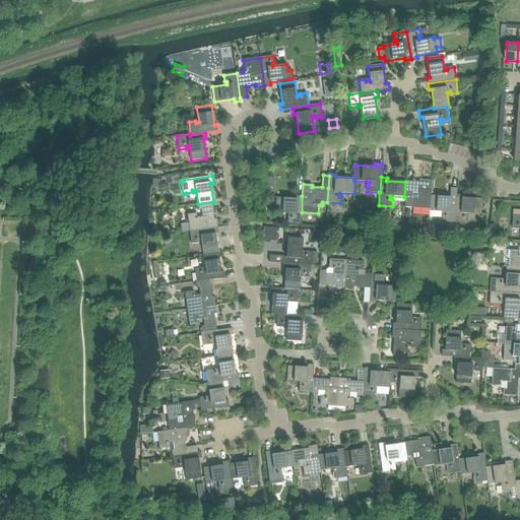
[(405,197),(404,207),(413,207),(430,208),(430,196),(431,196),(432,181),(423,180),(423,182),(405,181),(405,182),(404,197),(405,197)]
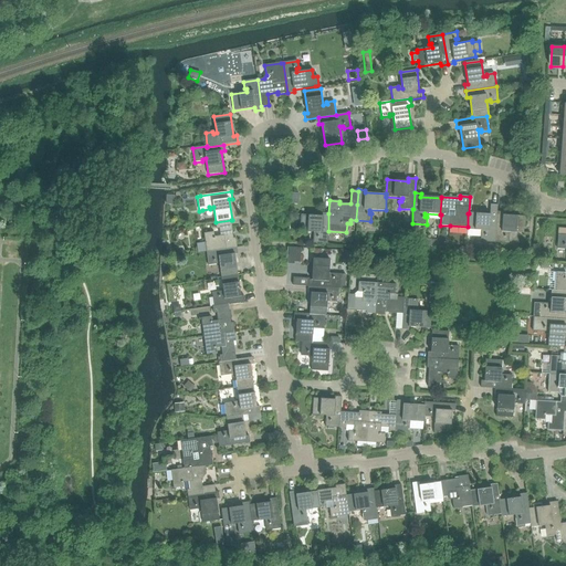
[(490,215),(469,213),(468,213),(468,227),(468,230),(484,231),(483,234),(481,234),(481,242),(495,242),(498,205),(491,205),(490,215)]
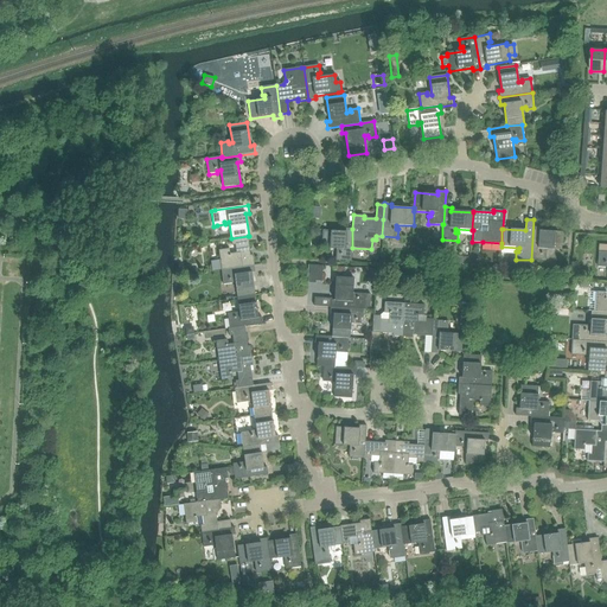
[(534,219),(531,260),(545,261),(547,253),(544,253),(544,249),(561,250),(563,232),(540,230),(540,228),(534,227),(534,219)]
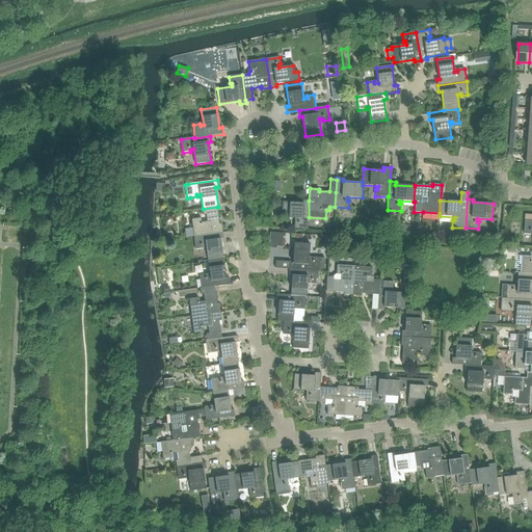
[(309,217),(309,201),(303,201),(302,203),(283,202),(282,217),(297,218),(297,222),(294,221),(294,229),(308,230),(309,217)]
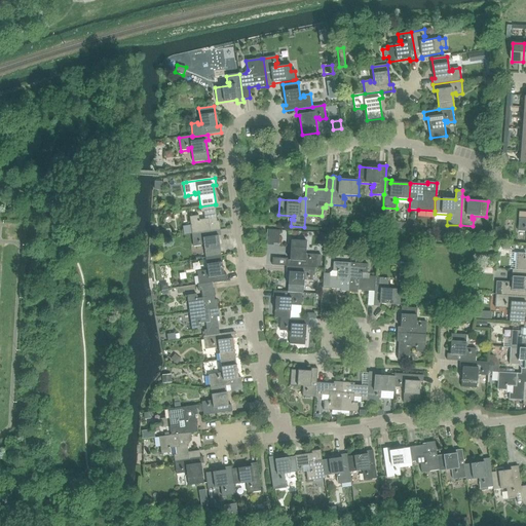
[(189,217),(191,232),(220,228),(219,221),(217,221),(215,204),(200,207),(201,213),(203,212),(205,220),(199,220),(198,216),(189,217)]
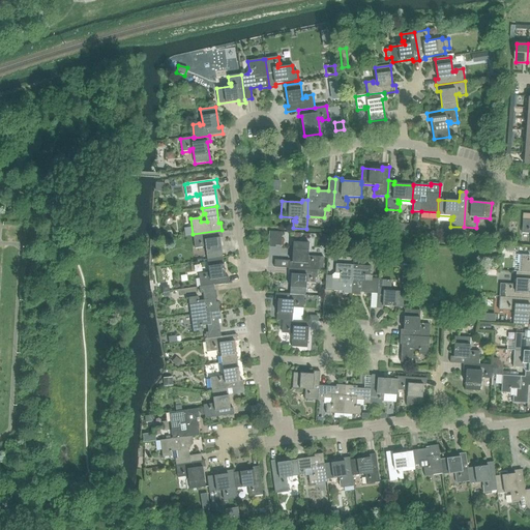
[(205,245),(207,260),(223,258),(221,238),(223,238),(222,230),(193,234),(196,248),(202,247),(202,245),(205,245)]
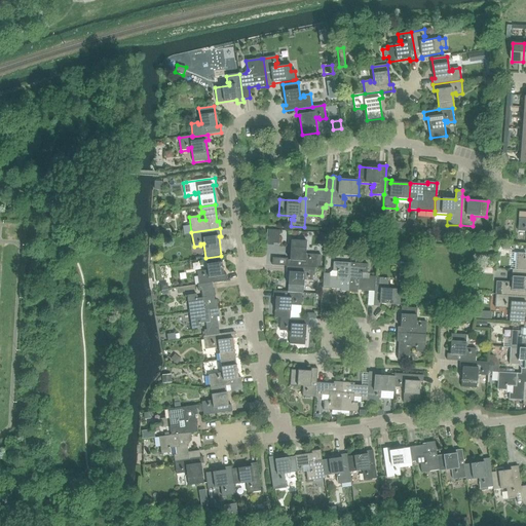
[(328,233),(321,233),(320,241),(328,242),(328,233)]
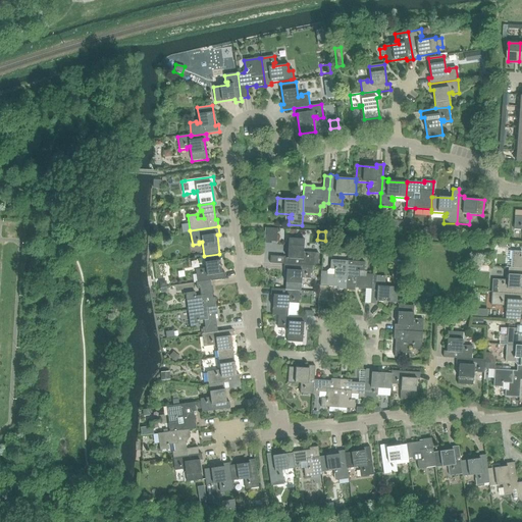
[(270,256),(270,263),(284,264),(313,266),(318,266),(319,253),(314,253),(307,253),(307,255),(303,254),(304,240),(298,239),(289,239),(288,258),(285,258),(285,257),(270,256)]
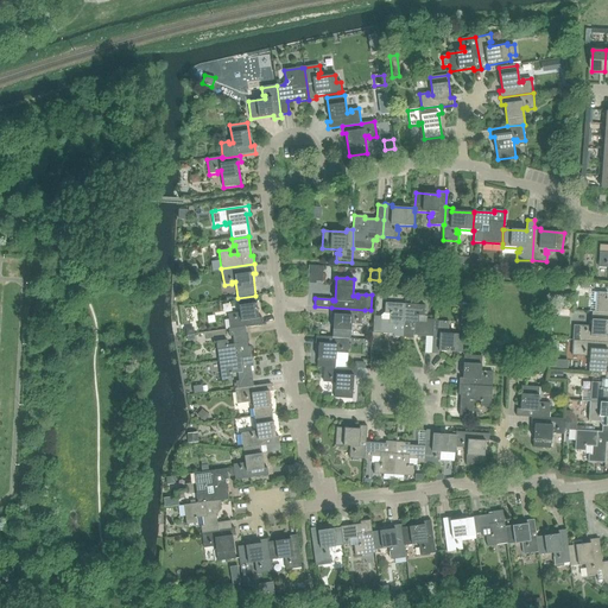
[(597,292),(595,312),(607,312),(607,290),(607,293),(597,292)]
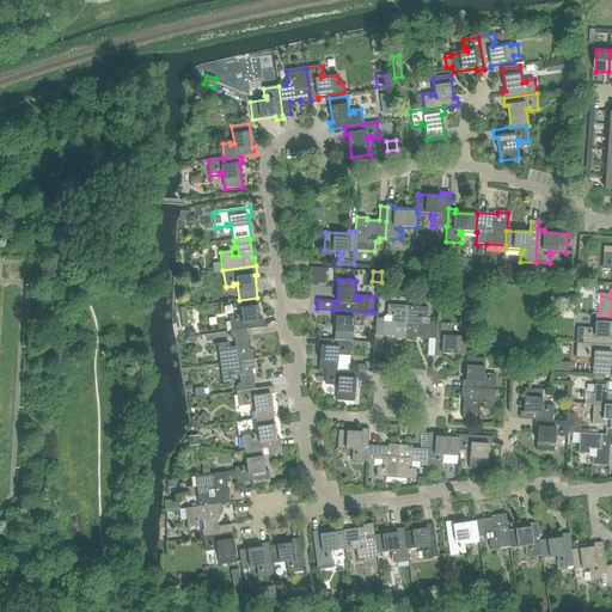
[(230,317),(232,331),(232,332),(248,330),(264,328),(263,319),(261,320),(257,298),(239,300),(242,317),(238,318),(238,316),(230,317)]
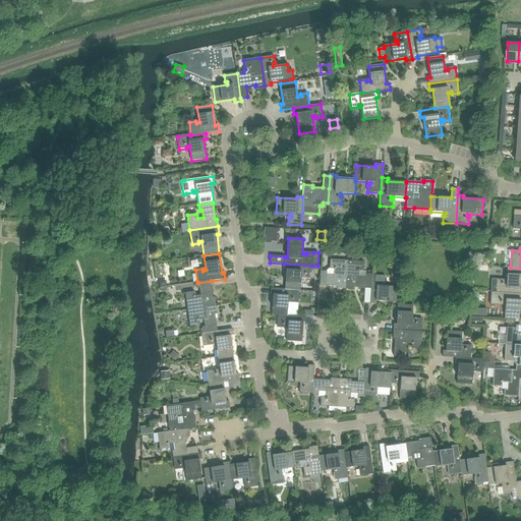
[(337,289),(345,289),(347,261),(331,259),(330,269),(334,270),(334,275),(327,275),(327,272),(321,271),(320,286),(337,287),(337,289)]
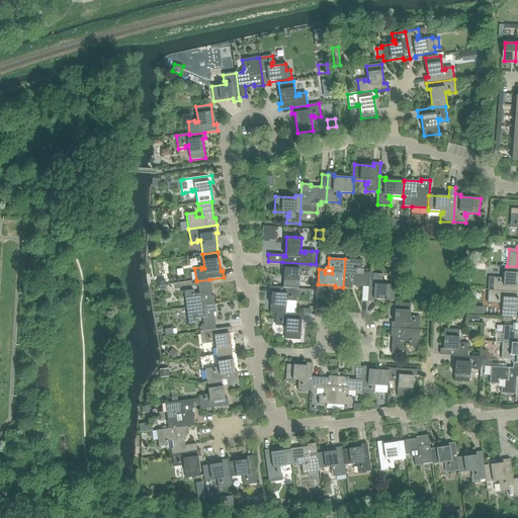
[(345,259),(343,287),(352,288),(352,286),(368,287),(369,273),(370,273),(363,272),(363,275),(357,274),(357,269),(361,269),(361,260),(345,259)]
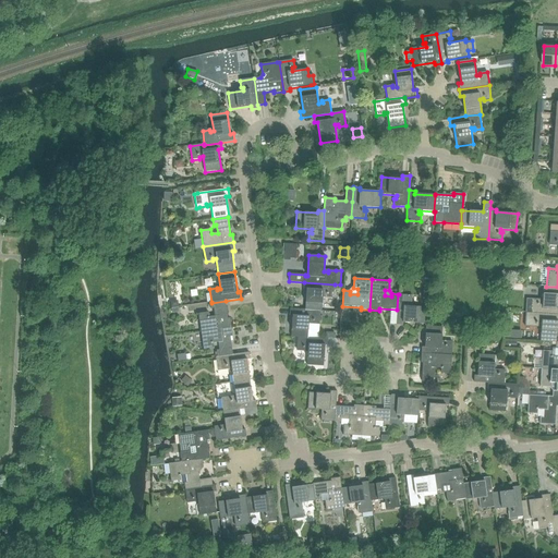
[(306,289),(305,310),(320,311),(322,311),(323,295),(326,295),(326,298),(334,299),(335,284),(304,282),(304,289),(306,289)]
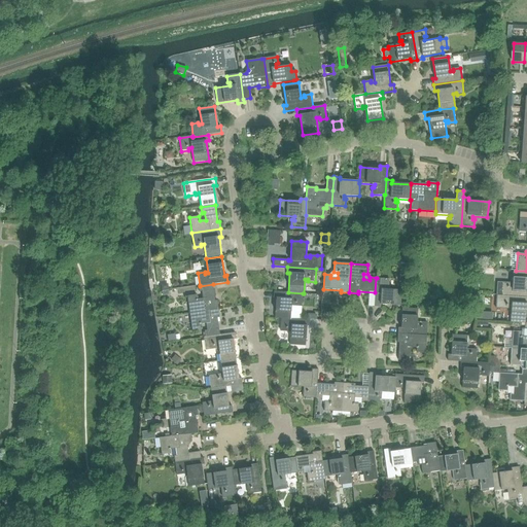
[(497,282),(496,295),(526,296),(526,271),(516,271),(514,270),(513,285),(508,285),(508,283),(497,282)]
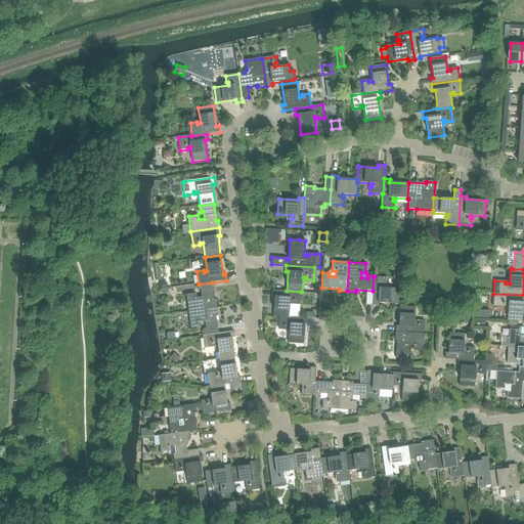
[(374,276),(373,291),(372,305),(379,306),(379,303),(398,304),(399,289),(384,288),(385,285),(387,285),(387,277),(375,276),(374,276)]
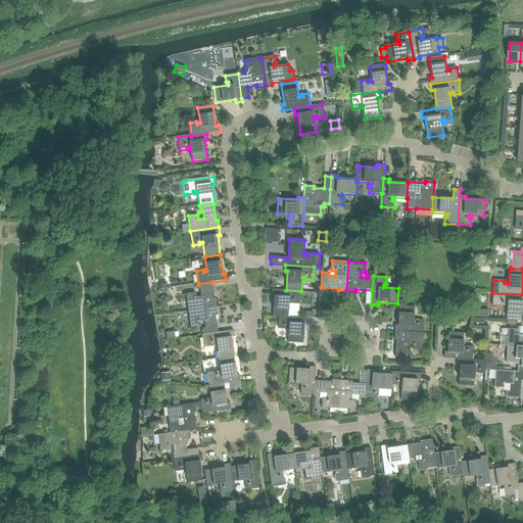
[(186,294),(188,311),(217,306),(216,298),(214,298),(211,282),(198,284),(198,283),(196,283),(197,289),(200,289),(201,296),(196,297),(195,292),(186,294)]
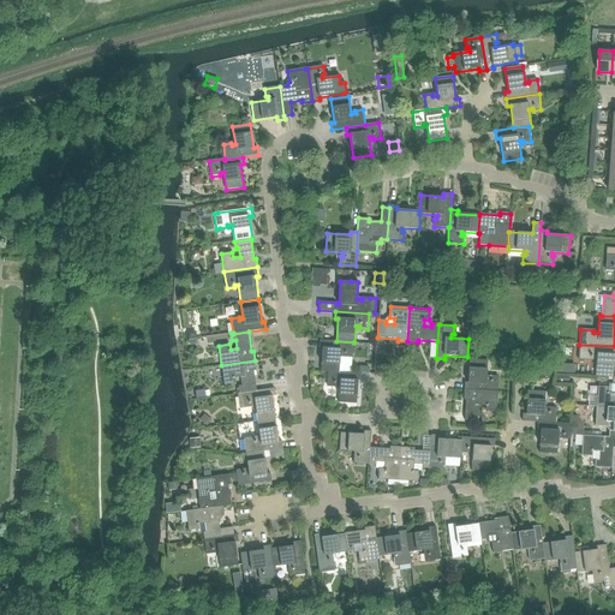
[(321,371),(328,371),(339,372),(340,354),(344,356),(344,358),(352,358),(353,342),(336,341),(320,340),(320,347),(322,348),(321,371)]
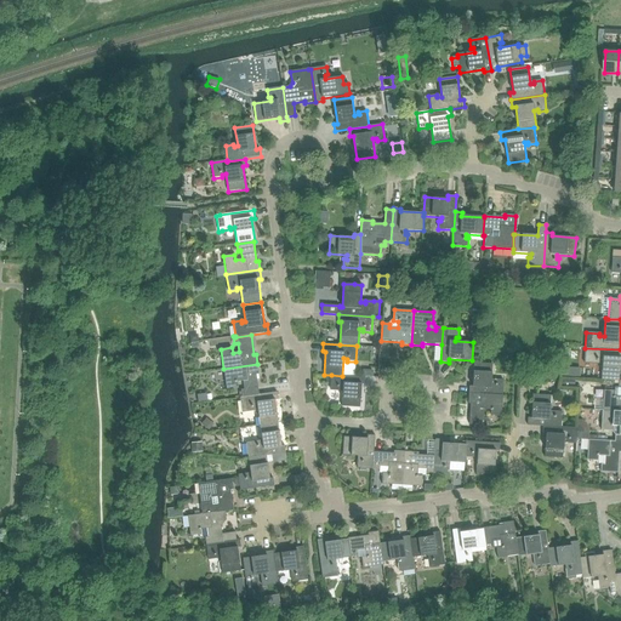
[(620,349),(585,348),(584,364),(598,364),(598,362),(602,363),(600,380),(619,381),(620,381),(620,380),(620,358),(620,357),(620,349)]
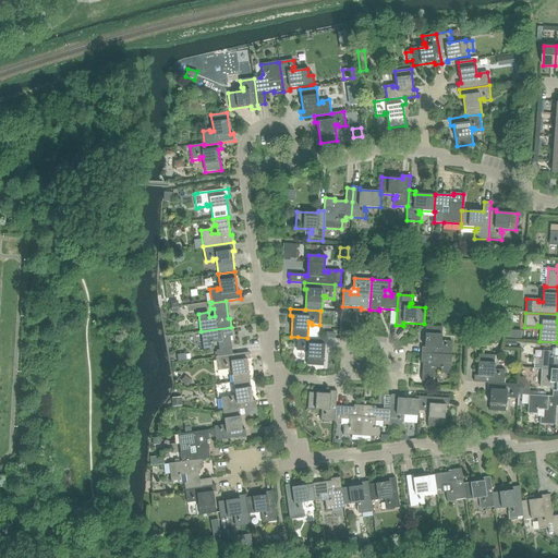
[(511,325),(505,325),(504,338),(521,339),(522,331),(511,330),(511,325)]
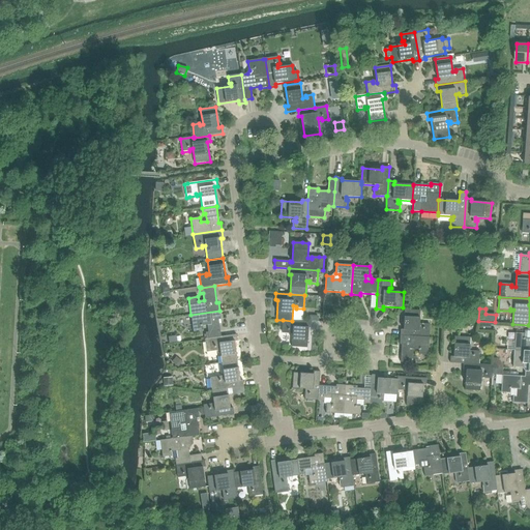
[(401,330),(400,337),(429,340),(430,324),(422,324),(422,326),(419,326),(420,311),(405,310),(403,330),(401,330)]
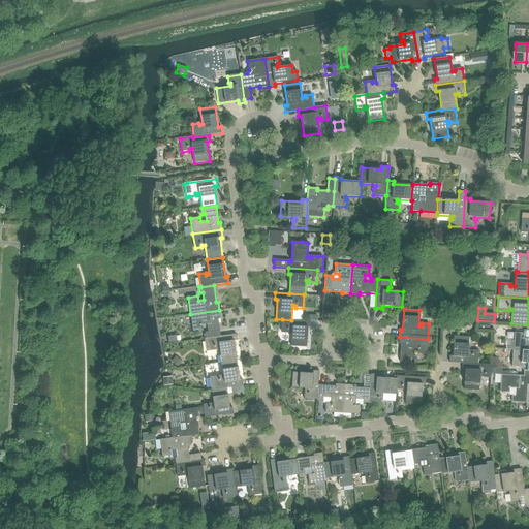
[(206,333),(206,338),(221,336),(218,319),(220,319),(219,310),(190,314),(193,331),(203,330),(201,325),(207,324),(208,332),(206,333)]
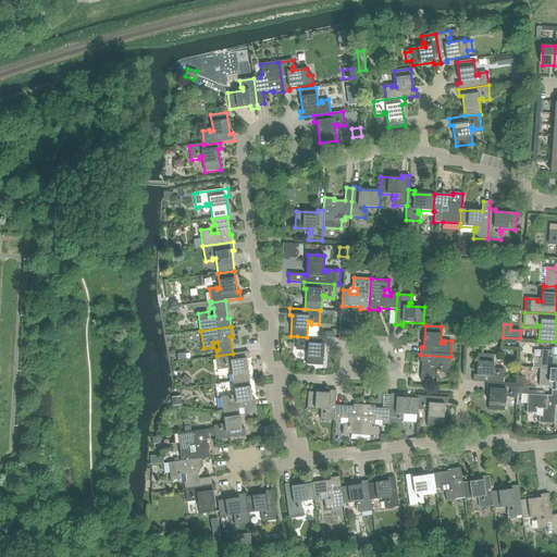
[(307,337),(297,336),(296,350),(304,350),(304,348),(307,349),(306,364),(323,366),(324,345),(327,345),(327,338),(324,337),(307,337)]
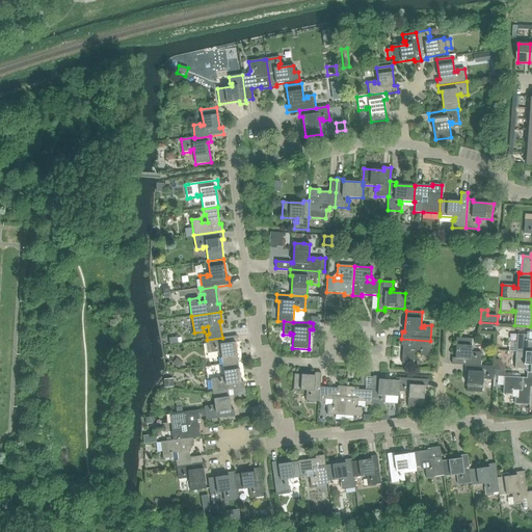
[(517,335),(516,351),(531,352),(531,325),(531,326),(530,326),(530,333),(527,333),(527,335),(517,335)]
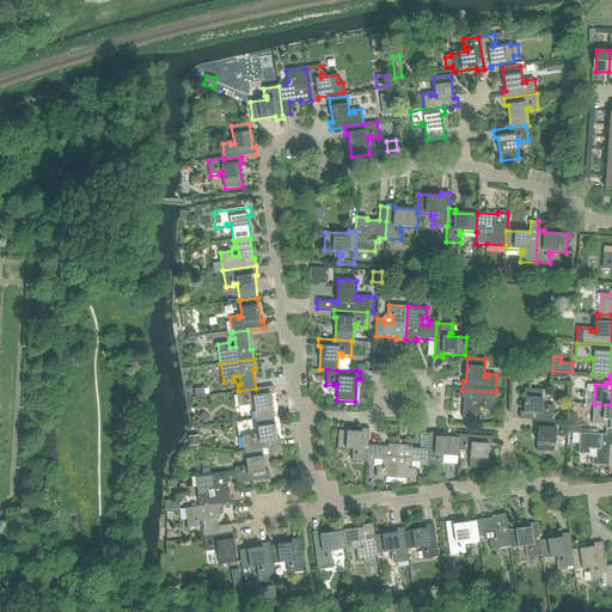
[(238,391),(236,391),(238,407),(243,407),(250,405),(250,403),(254,402),(256,420),(274,417),(270,395),(274,393),(273,386),(256,389),(238,391)]
